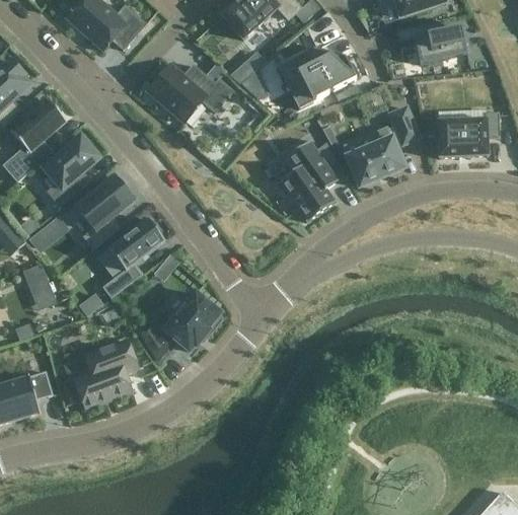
[(82,0),(68,16),(104,49),(114,39),(124,48),(147,22),(126,4),(118,14),(101,0),(82,0)]
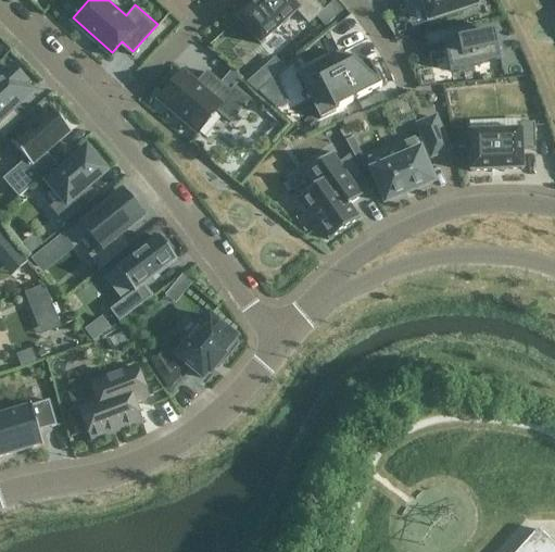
[(310,20),(324,7),(317,0),(254,0),(238,15),(239,16),(240,16),(241,19),(238,21),(250,34),(253,32),(262,40),(299,8),(310,20)]
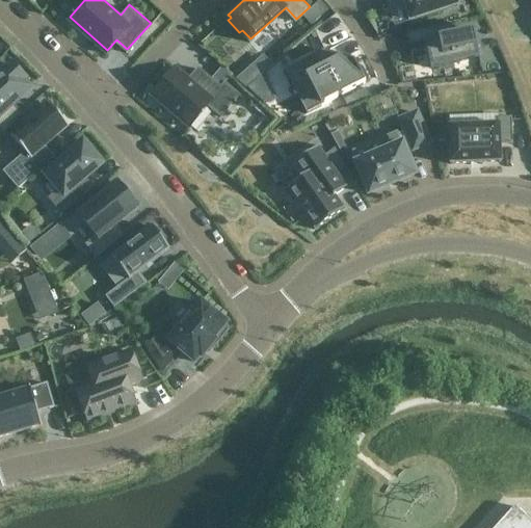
[(405,0),(412,18),(458,2),(457,0),(405,0)]
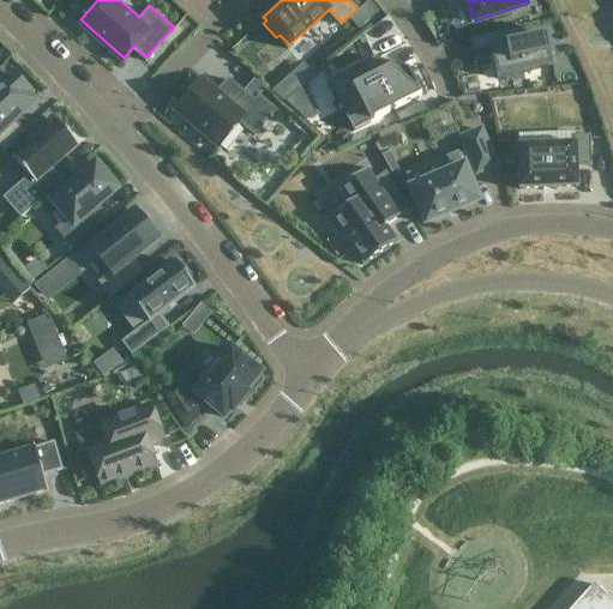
[(522,23),(470,34),(473,48),(492,44),(498,74),(554,62),(547,30),(524,35),(522,23)]
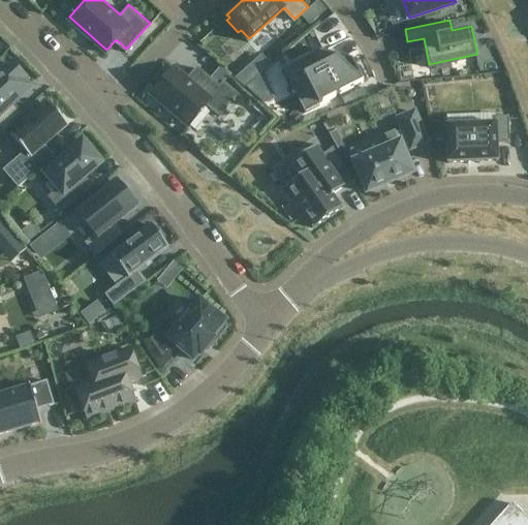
[(237,73),(246,84),(274,58),(265,48),(237,73)]
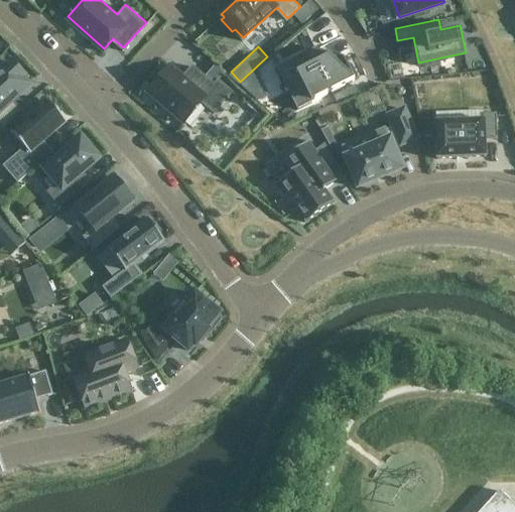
[(319,97),(344,84),(325,48),(299,61),(319,97)]
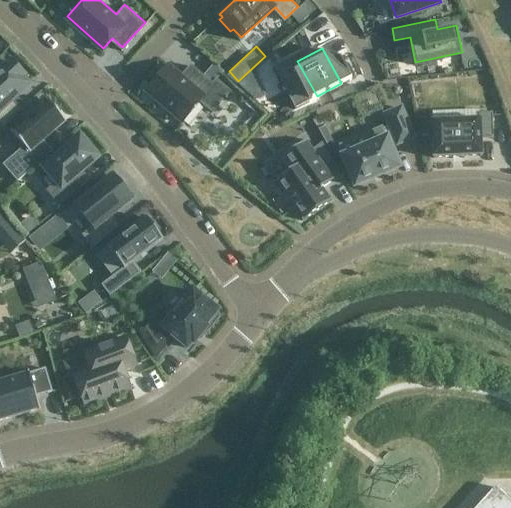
[(0,122),(3,125),(22,108),(12,98),(29,82),(22,75),(25,72),(12,59),(0,70),(0,122)]
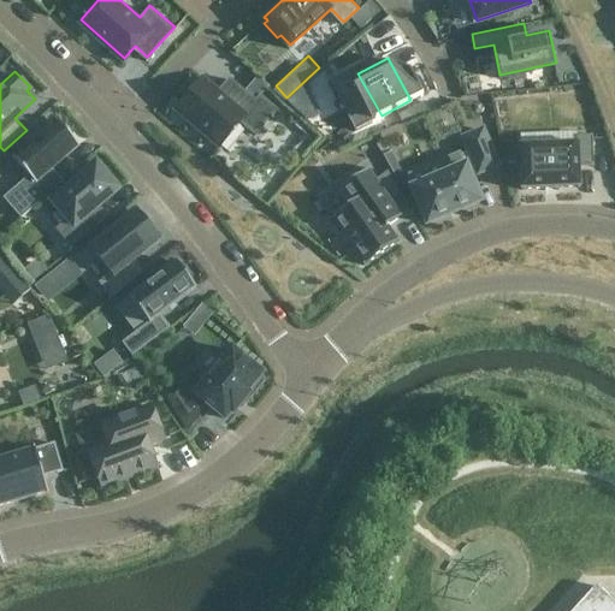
[(177,107),(220,144),(242,119),(256,131),(278,106),(261,93),(256,98),(230,76),(229,77),(234,81),(226,90),(222,87),(220,89),(203,75),(177,107)]
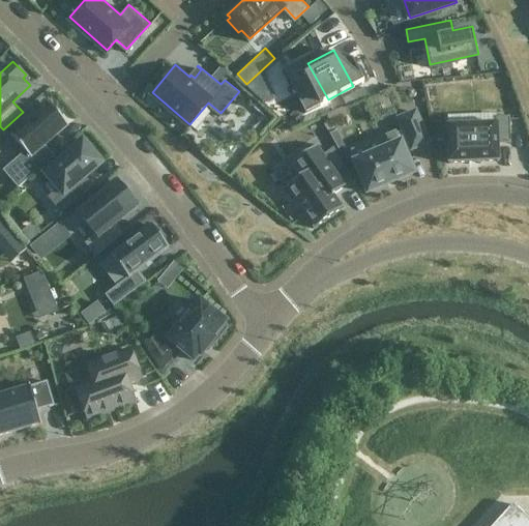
[(4,168),(19,184),(55,153),(46,142),(68,122),(50,100),(37,111),(34,108),(22,119),(25,122),(12,133),(26,148),(4,168)]
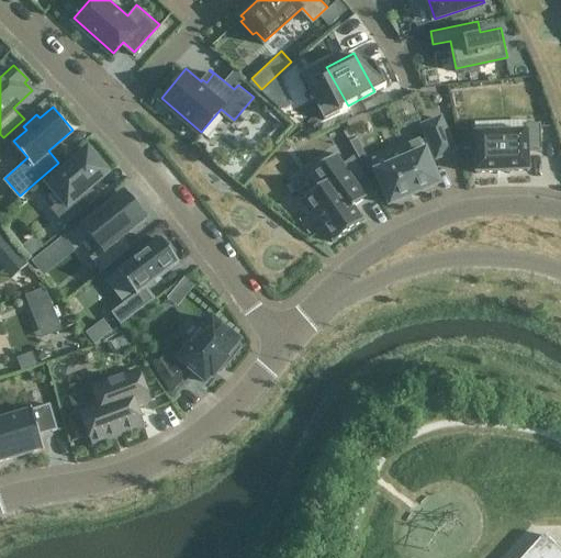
[(405,156),(377,168),(391,201),(439,180),(429,156),(436,154),(437,155),(455,147),(441,115),(424,123),(428,135),(422,138),(421,136),(418,136),(418,137),(401,144),(405,156)]
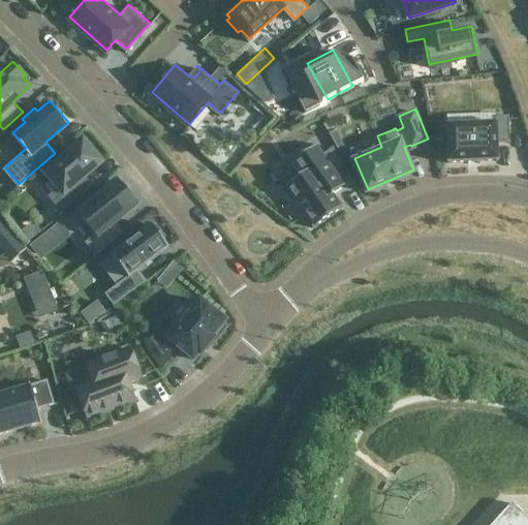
[(496,114),(497,120),(447,122),(449,157),(448,157),(448,160),(499,158),(499,155),(498,155),(498,141),(510,140),(509,114),(496,114)]
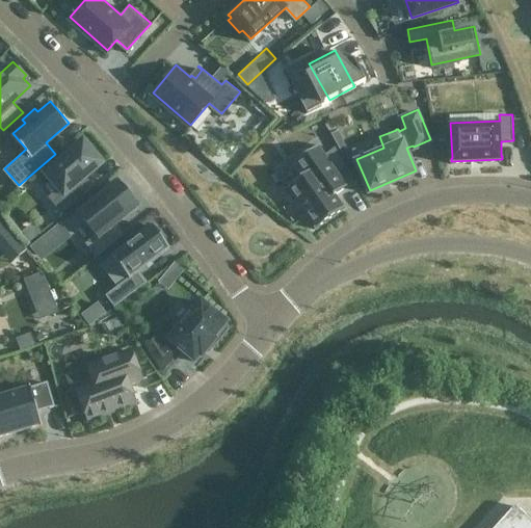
[(54,200),(63,210),(83,193),(75,184),(103,161),(102,160),(84,138),(46,170),(63,191),(54,200)]
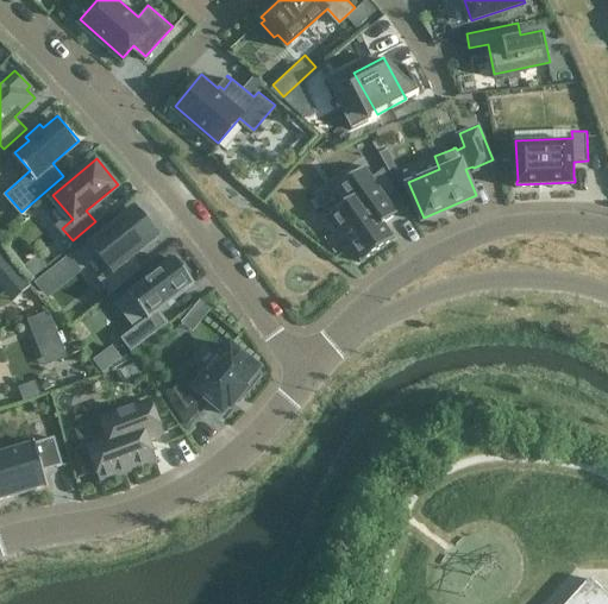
[(367,163),(336,183),(337,184),(339,183),(349,197),(327,212),(328,213),(331,212),(333,216),(362,256),(359,258),(361,259),(377,246),(396,234),(395,233),(394,234),(383,220),(399,209),(399,208),(396,209),(365,165),(367,164),(367,163)]
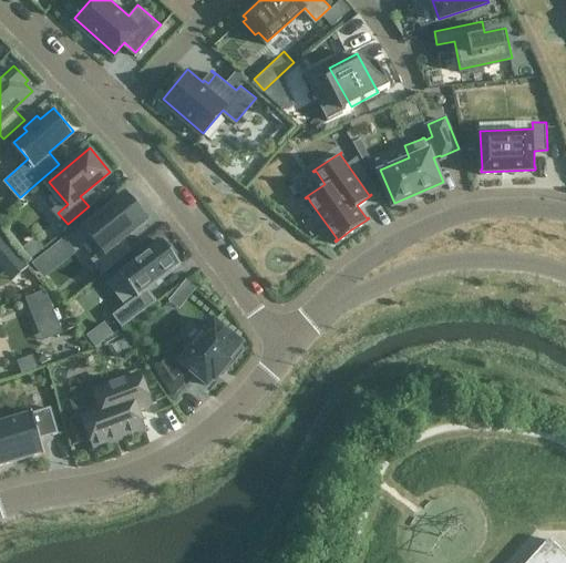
[(146,216),(126,192),(85,225),(104,248),(92,257),(103,270),(132,247),(122,235),(146,216)]
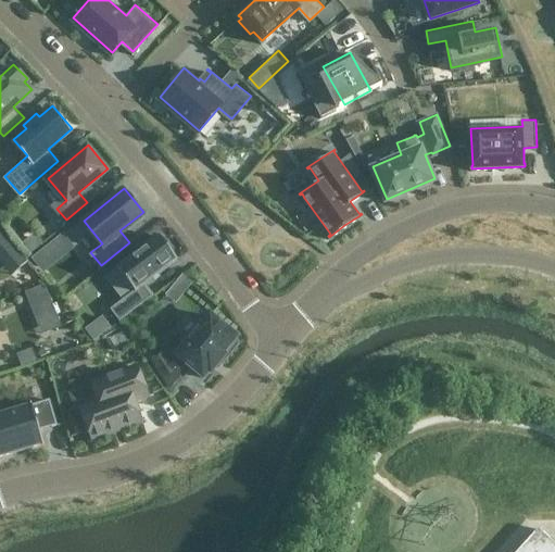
[(0,260),(10,271),(26,255),(0,226),(0,260)]
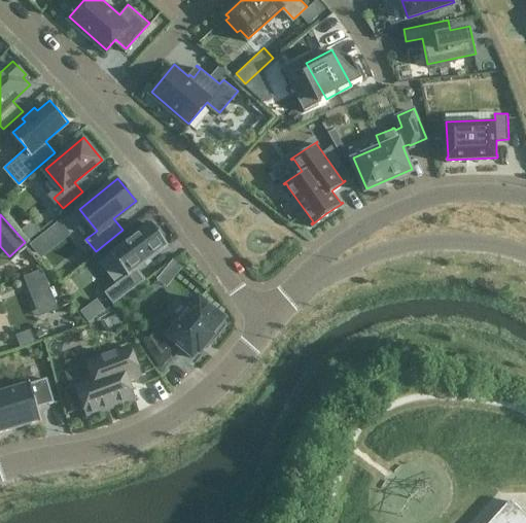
[(35,215),(24,224),(32,234),(43,224),(35,215)]
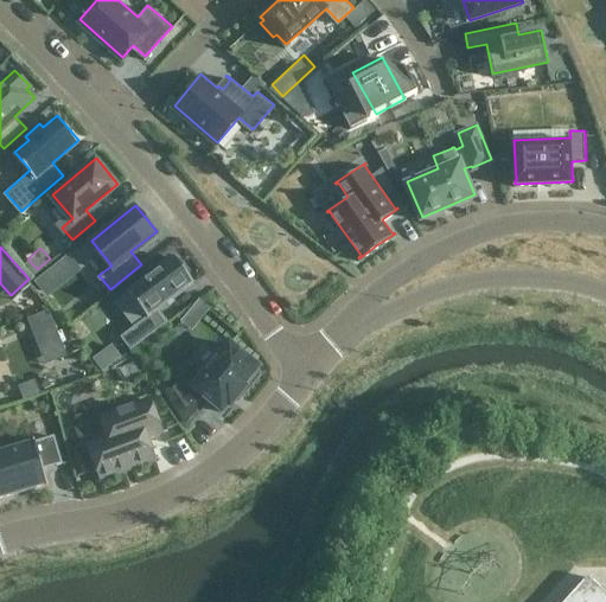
[(121,334),(132,347),(167,320),(158,308),(195,281),(174,254),(128,288),(147,314),(121,334)]
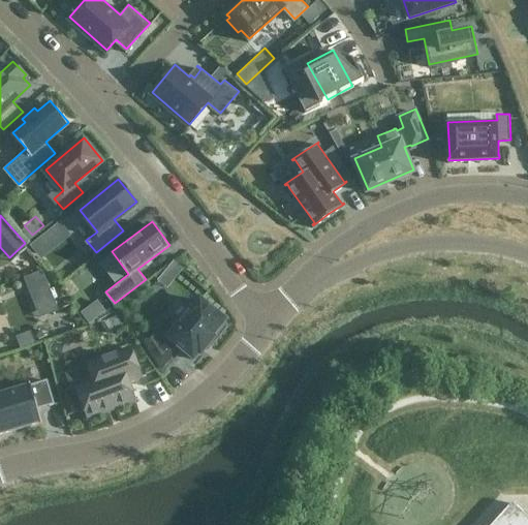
[(31,239),(40,249),(57,236),(48,224),(31,239)]
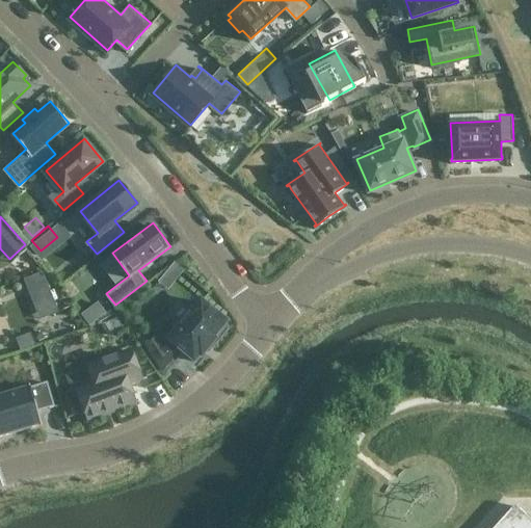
[(160,276),(169,285),(186,264),(177,257),(160,276)]
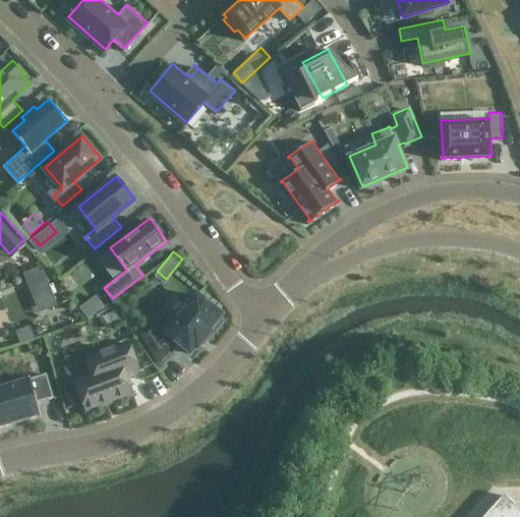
[(44,260),(24,268),(41,307),(60,299),(44,260)]
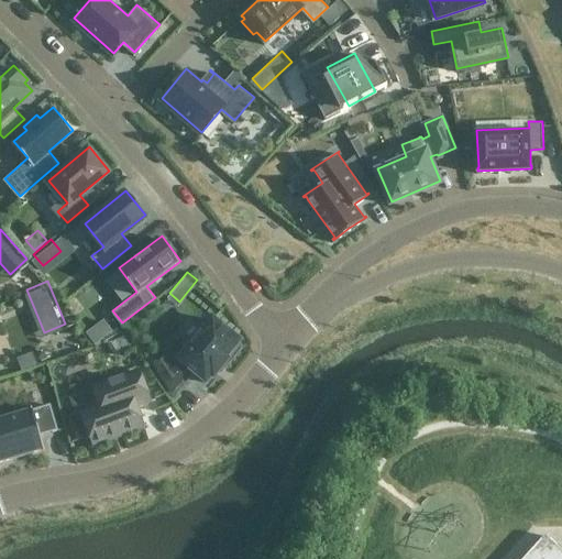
[(188,347),(173,335),(153,359),(173,388),(191,366),(207,379),(212,372),(213,374),(228,357),(226,355),(240,338),(213,316),(188,347)]
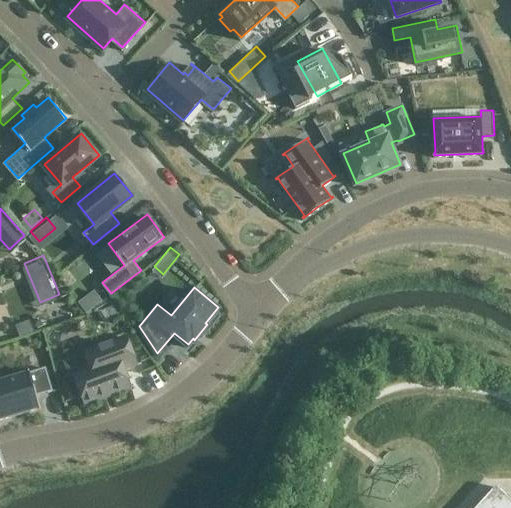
[(136,361),(126,335),(86,350),(91,365),(70,373),(76,389),(80,388),(86,402),(131,384),(124,366),(136,361)]
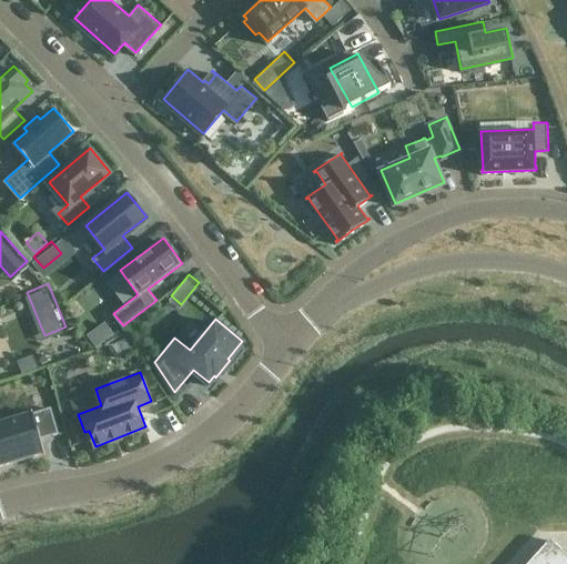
[(59,431),(51,405),(44,408),(33,411),(33,409),(0,419),(0,463),(46,450),(41,436),(59,431)]
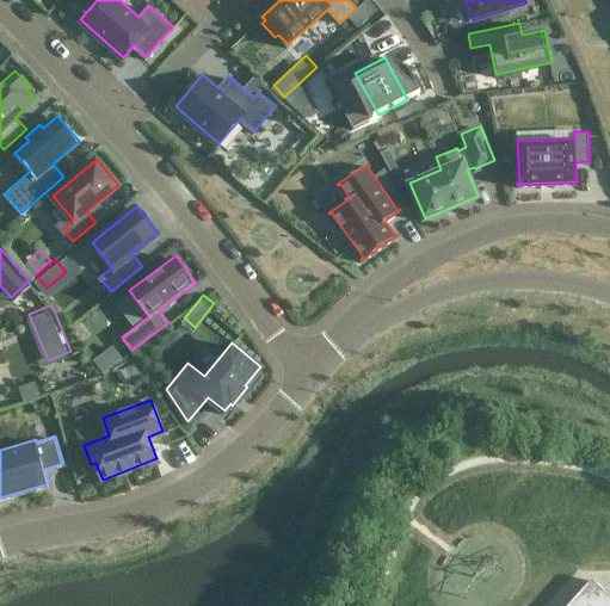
[(609,591),(593,576),(566,605),(609,605),(609,591)]
